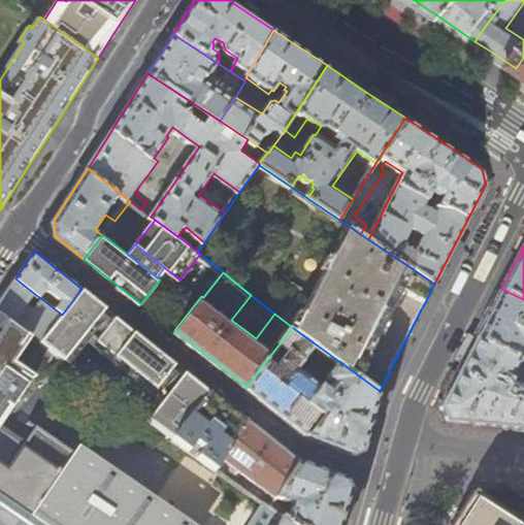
[(62,315),(43,300),(31,316),(28,315),(25,319),(21,315),(36,295),(15,279),(14,282),(0,302),(0,310),(42,339),(62,315)]
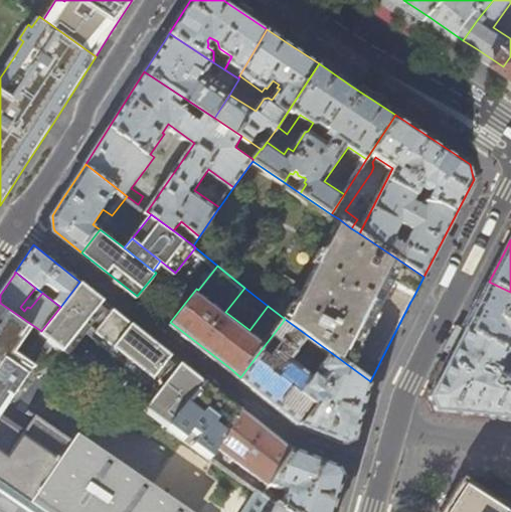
[(103,300),(79,282),(60,307),(41,331),(56,342),(61,345),(65,348),(100,303),(103,300)]
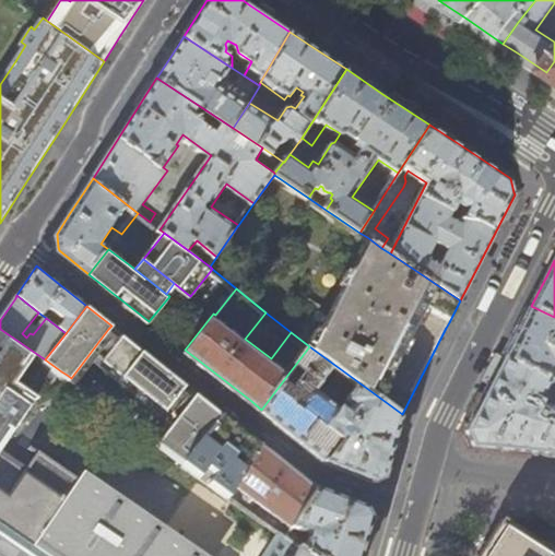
[(554,317),(531,306),(509,349),(506,354),(554,379),(554,317)]
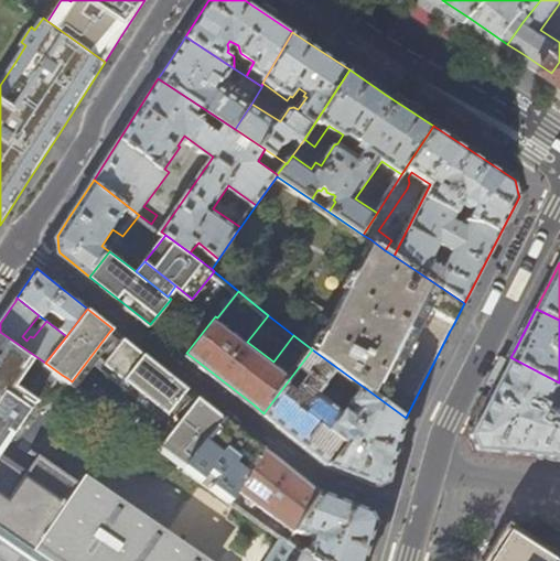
[(0,535),(38,560),(202,560),(196,557),(201,550),(168,529),(164,535),(40,451),(36,455),(29,466),(3,450),(12,437),(14,434),(19,437),(62,375),(45,363),(0,332),(0,535)]
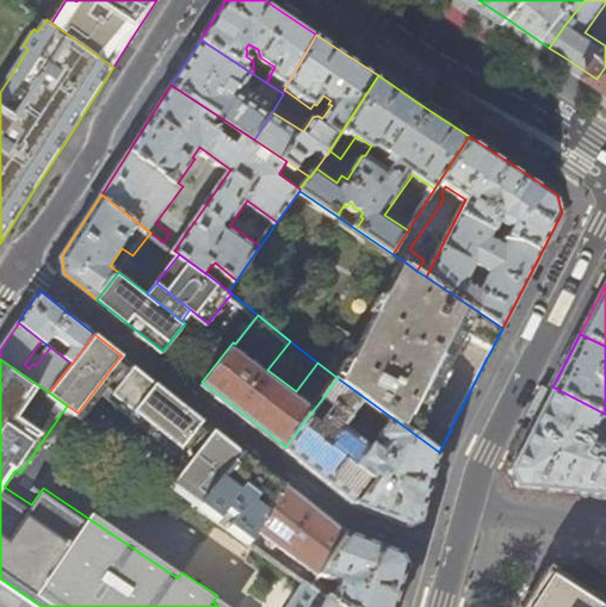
[(118,359),(78,413),(79,414),(84,417),(101,394),(107,398),(178,454),(184,459),(168,478),(174,482),(212,434),(202,425),(183,448),(112,392),(130,370),(124,365),(118,359)]
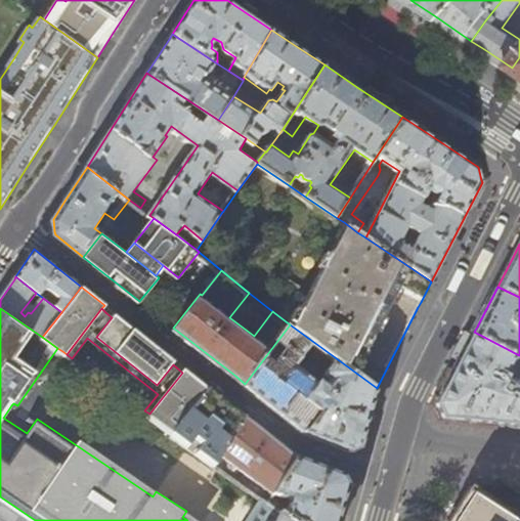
[(175,361),(115,313),(112,317),(96,337),(157,385),(173,364),(175,361)]
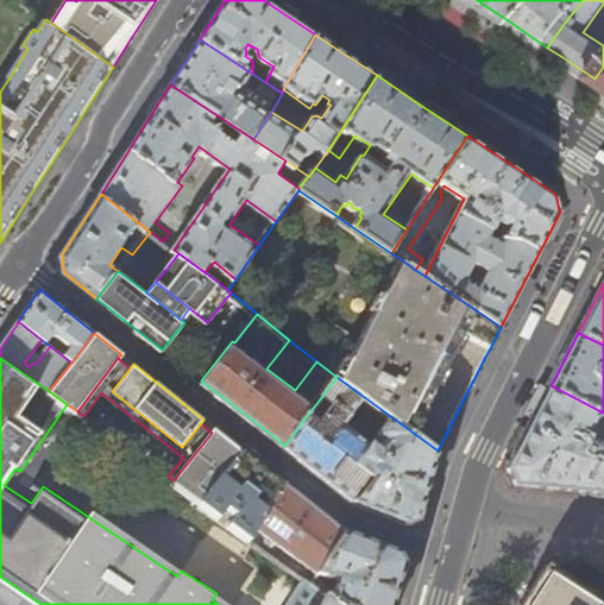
[(402,424),(337,377),(284,446),(320,473),(356,502),(408,522),(415,518),(420,516),(426,492),(438,451),(402,424)]
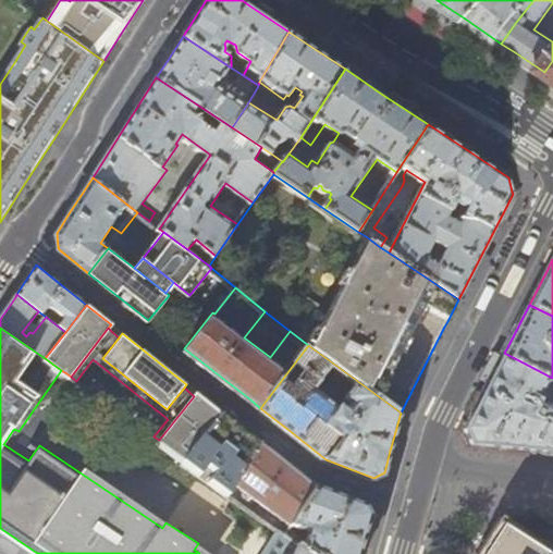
[(488,385),(466,428),(470,434),(474,442),(549,450),(552,450),(552,378),(504,353),(488,385)]
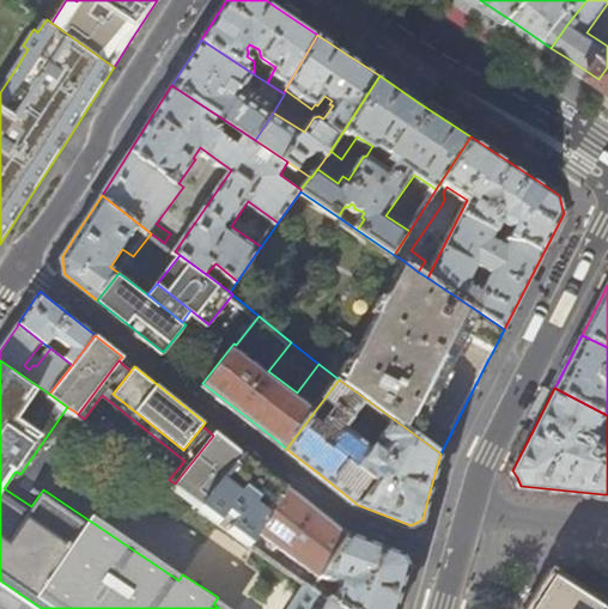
[(207,507),(245,455),(217,431),(213,436),(175,483),(207,507)]
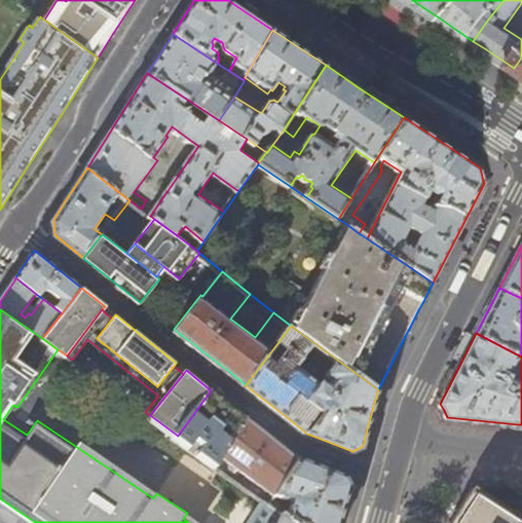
[(218,464),(248,418),(246,416),(212,389),(211,390),(178,436),(192,446),(197,439),(208,446),(202,453),(218,464)]
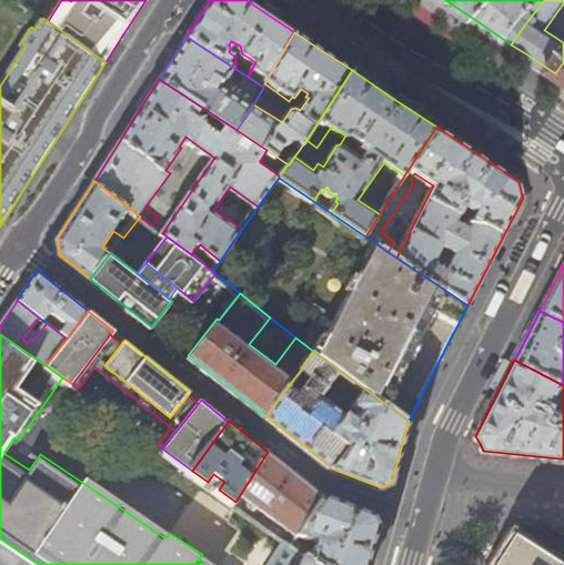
[(295,474),(268,452),(235,502),(241,506),(248,496),(288,525),(281,534),(289,540),(293,543),(325,494),(319,492),(295,474)]
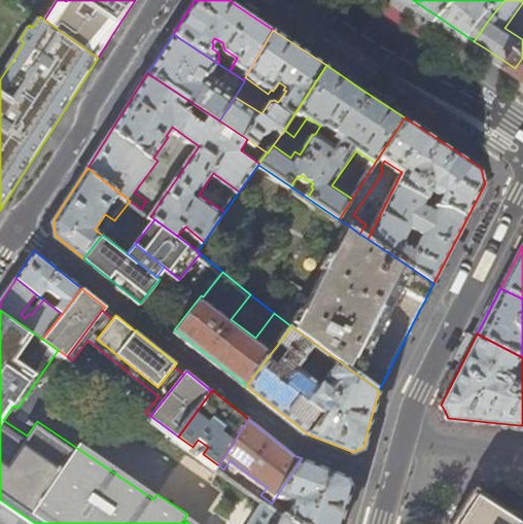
[(208,447),(198,440),(193,447),(203,454),(208,447)]
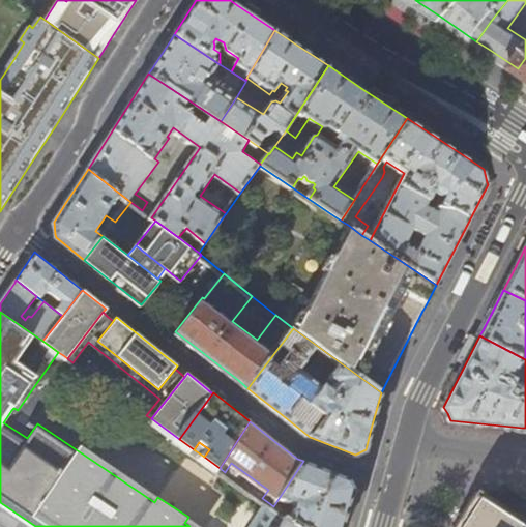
[(354,490),(349,478),(303,461),(273,506),(301,526),(343,526),(346,520),(354,490)]
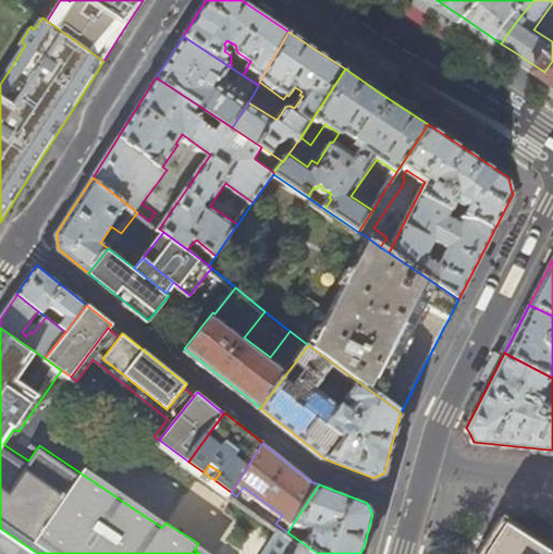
[(216,553),(167,520),(166,522),(198,543),(194,550),(199,553),(216,553)]
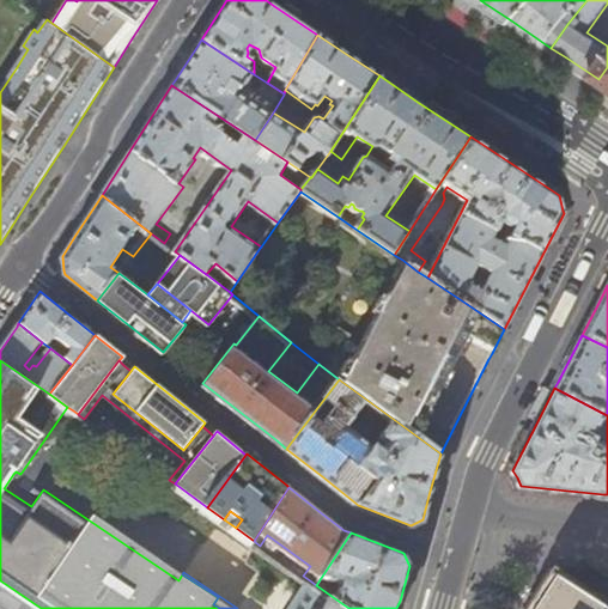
[(603,608),(554,578),(534,608),(603,608)]
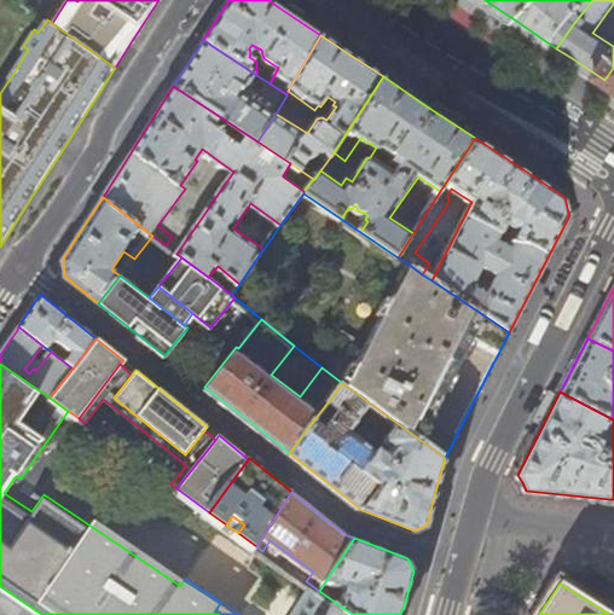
[(41,614),(0,586),(0,614),(41,614)]
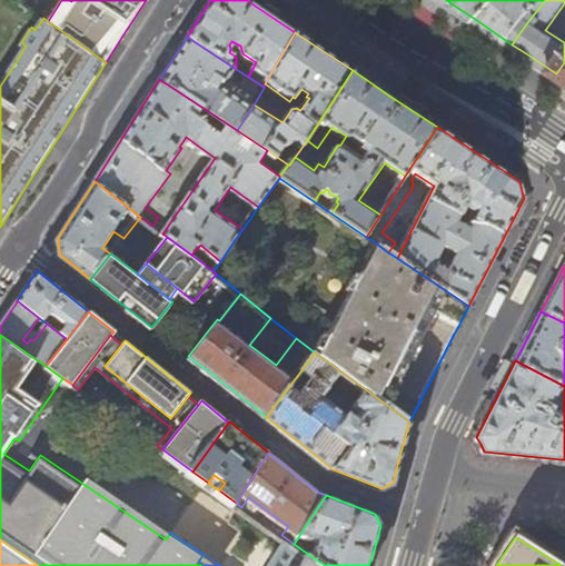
[(324,565),(294,544),(289,540),(271,565),(324,565)]
